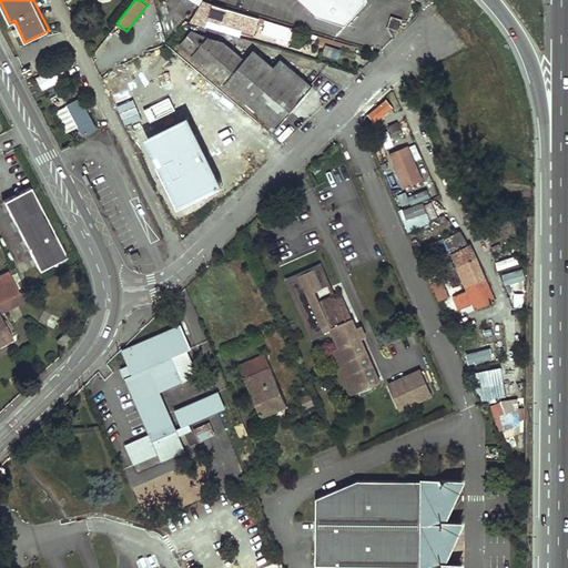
[(300,0),(316,16),(345,24),(365,2),(365,0),(300,0)]
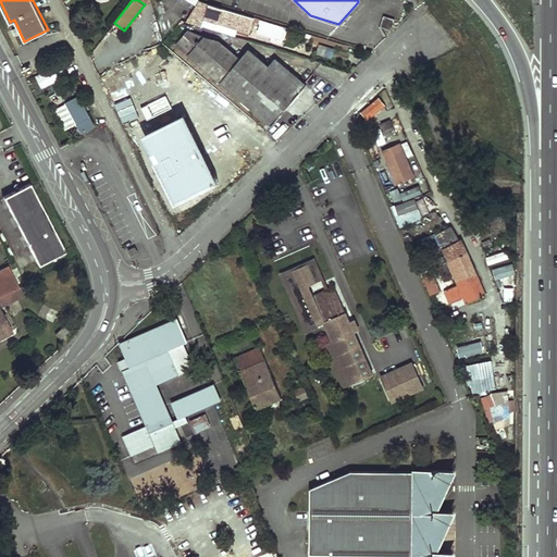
[(217,22),(249,32),(254,17),(233,10),(198,1),(185,21),(201,26),(207,13),(219,16),(217,22)]
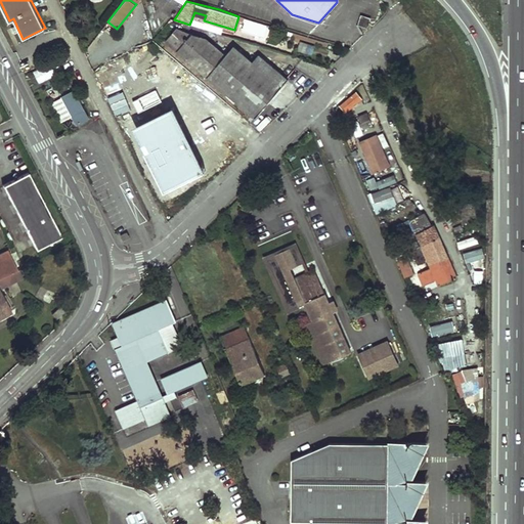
[(370,16),(361,14),(357,25),(367,28),(370,16)]
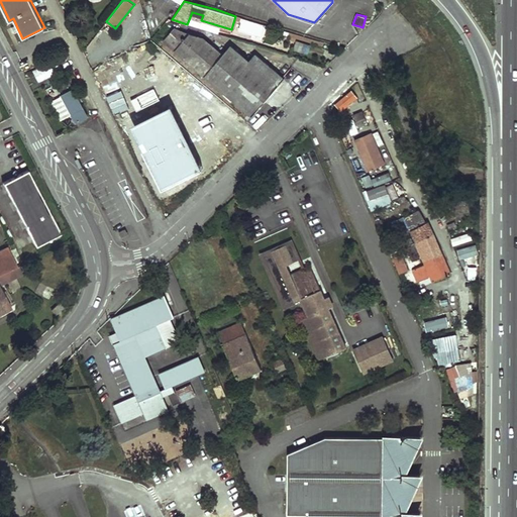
[(175,50),(251,116),(284,79),(254,54),(248,61),(230,44),(222,54),(203,37),(192,34),(190,32),(175,50)]
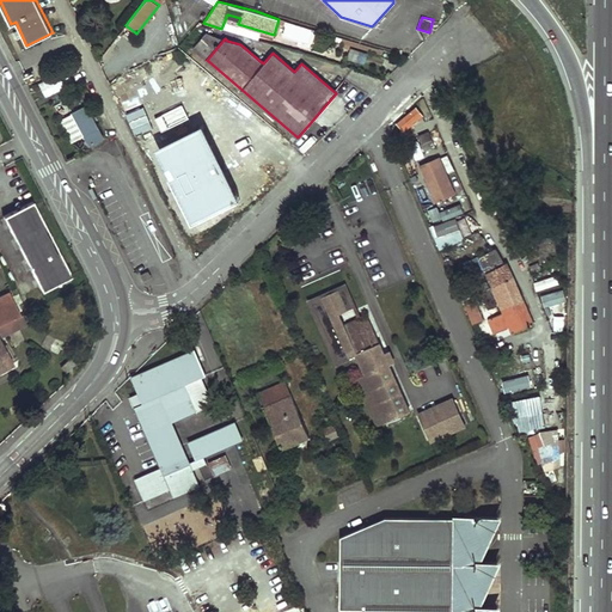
[(347,59),(363,65),(367,53),(349,48),(347,59)]
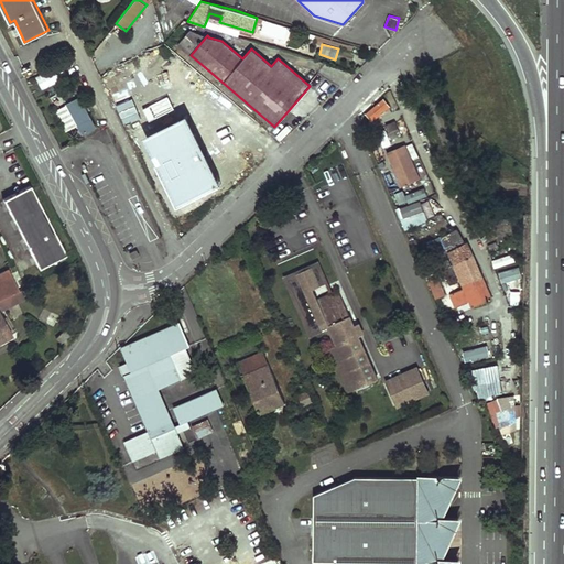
[(150,84),(142,67),(132,72),(129,63),(110,72),(121,96),(150,84)]
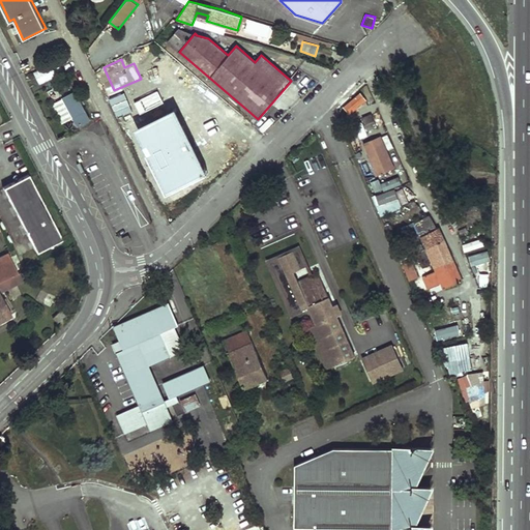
[(37,83),(64,74),(60,63),(34,71),(37,83)]
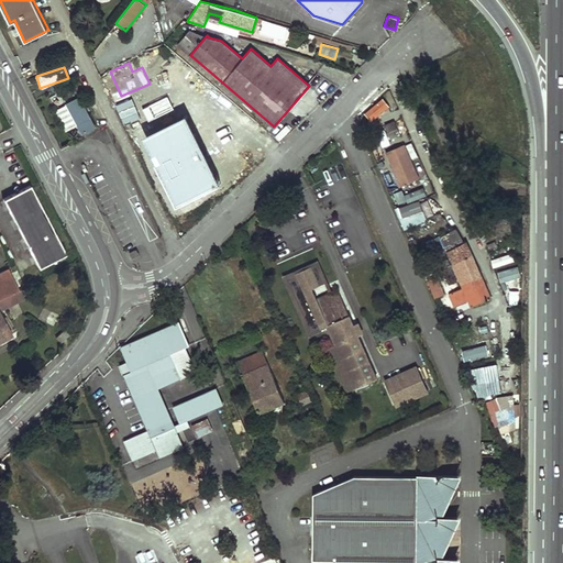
[(220,91),(209,102),(224,118),(235,107),(220,91)]
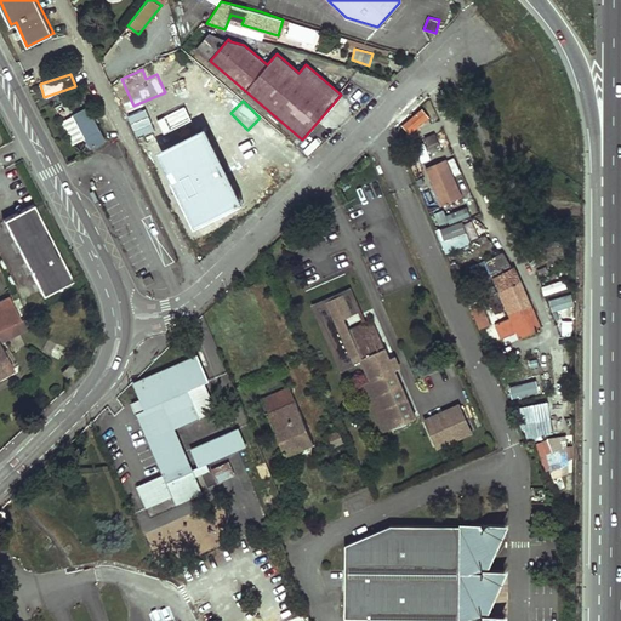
[(89,107),(61,119),(73,143),(84,138),(89,148),(104,141),(89,107)]
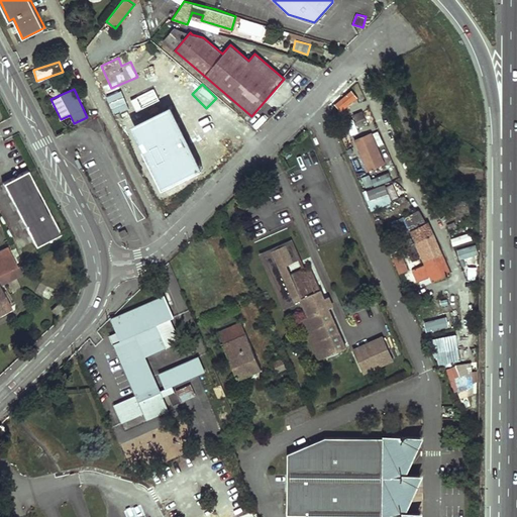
[(351,90),(334,104),(340,111),(357,97),(351,90)]
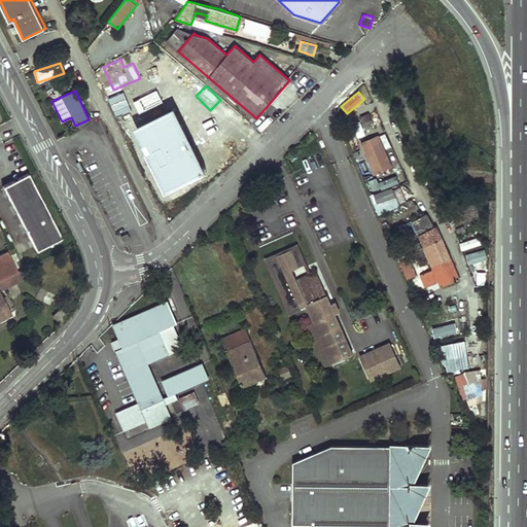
[(137,128),(167,192),(207,174),(178,109),(137,128)]
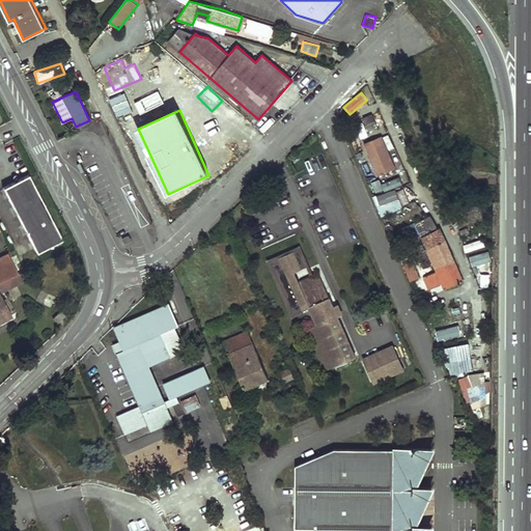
[(382,137),(364,144),(367,150),(384,143),(382,137)]
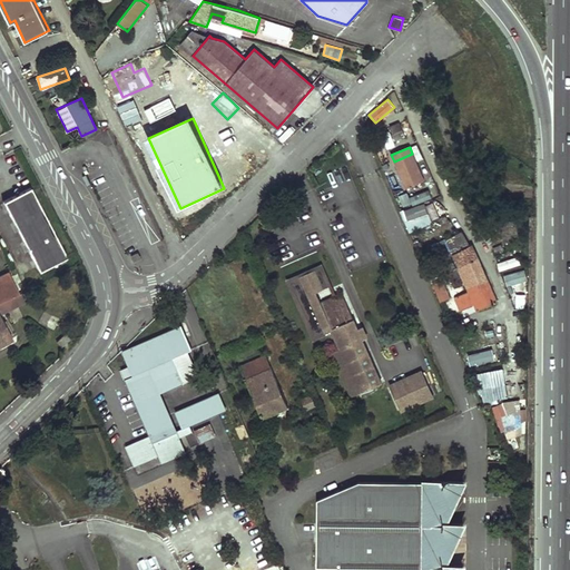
[(412,154),(394,161),(405,189),(424,182),(412,154)]
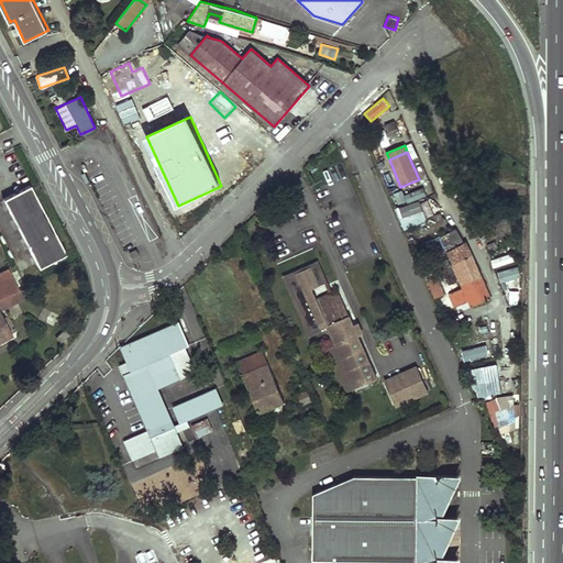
[(31,187),(3,201),(39,272),(66,257),(31,187)]
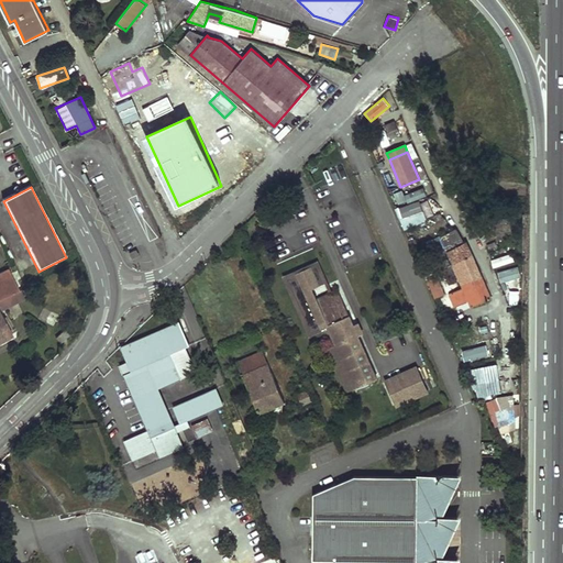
[(407,202),(426,195),(422,187),(404,195),(407,202)]
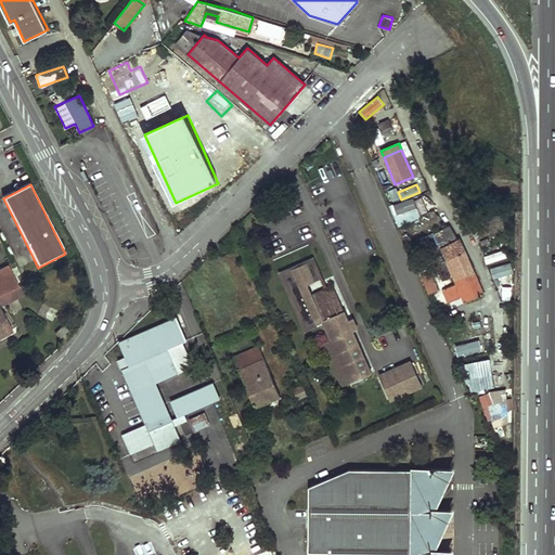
[(414,197),(390,204),(397,226),(420,219),(414,197)]
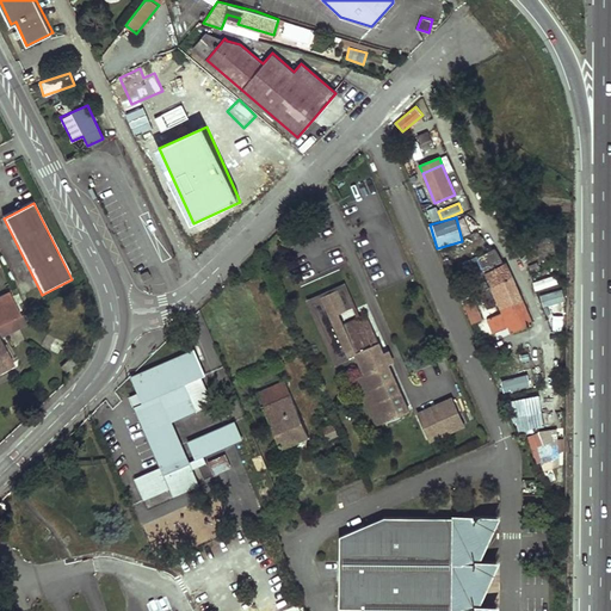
[(468,255),(487,247),(483,239),(464,247),(468,255)]
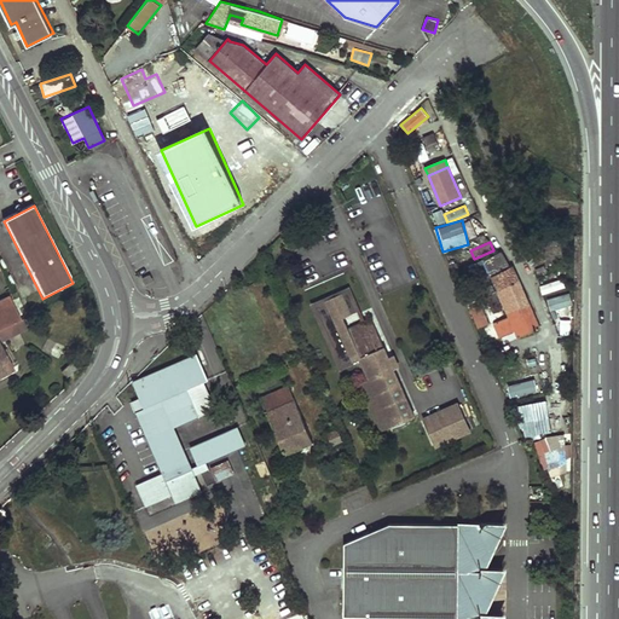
[(472,265),(466,267),(474,284),(479,282),(485,295),(497,290),(508,314),(486,325),(489,330),(492,329),(496,337),(515,329),(518,335),(539,325),(512,265),(509,266),(501,249),(472,264),(472,265)]
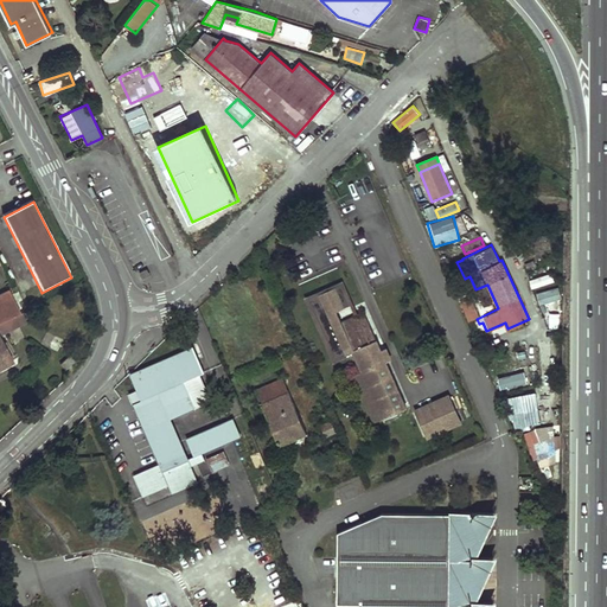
[(382,419),(406,408),(379,350),(363,313),(340,323),(336,312),(349,305),(339,285),(305,300),(332,360),(350,352),(360,372),(382,419)]
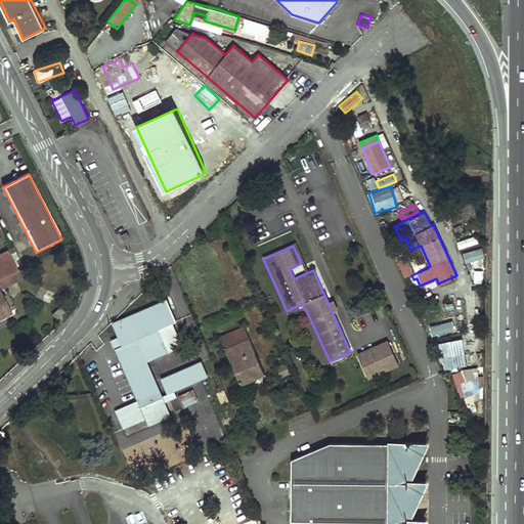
[(6,251),(0,253),(0,315),(9,310),(0,292),(0,277),(16,270),(6,251)]
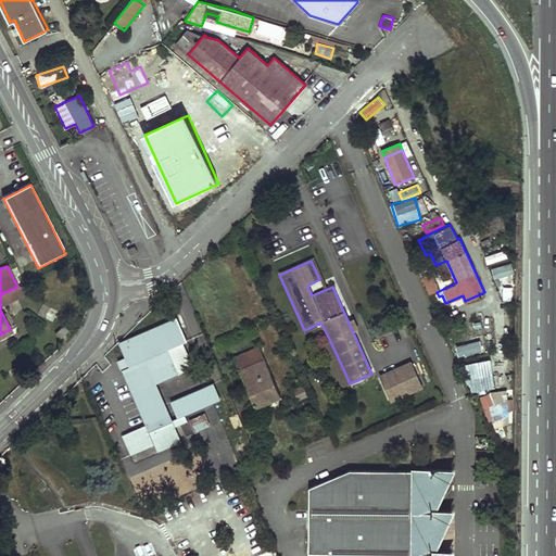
[(426,286),(429,293),(438,291),(434,282),(426,286)]
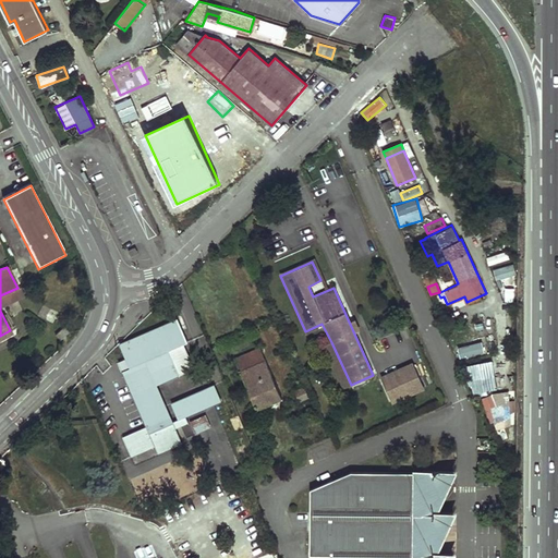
[(0,306),(22,296),(17,288),(0,295),(0,306)]
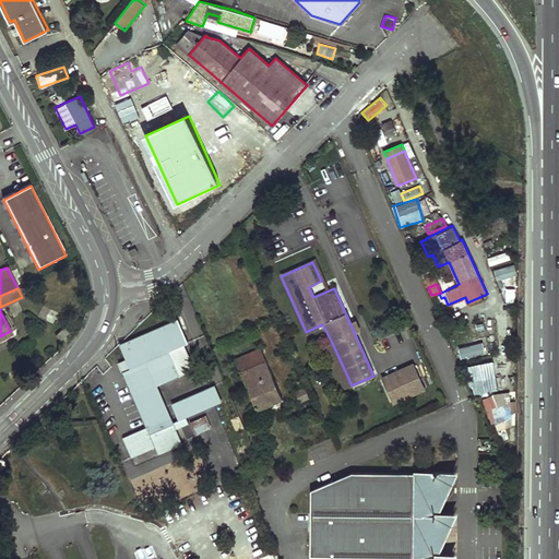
[(178,320),(122,344),(128,358),(132,368),(126,371),(151,430),(174,420),(158,383),(147,357),(171,347),(188,341),(178,320)]
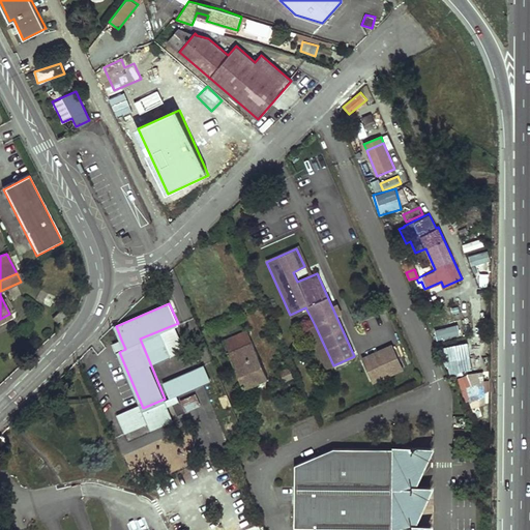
[(61,311),(53,318),(57,323),(66,316),(61,311)]
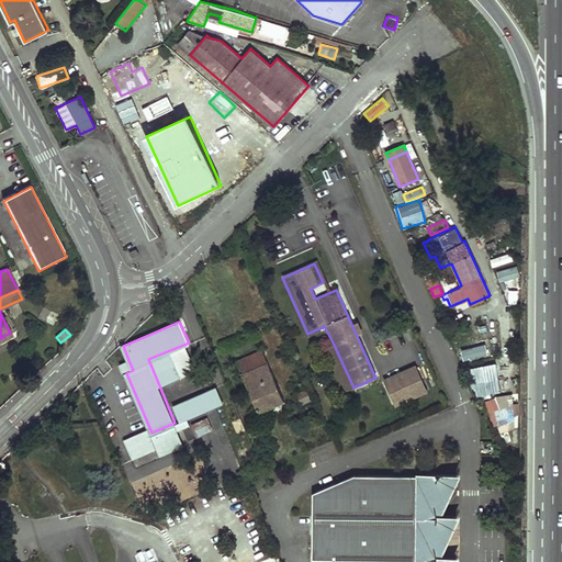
[(347,391),(353,388),(334,345),(326,348),(347,391)]
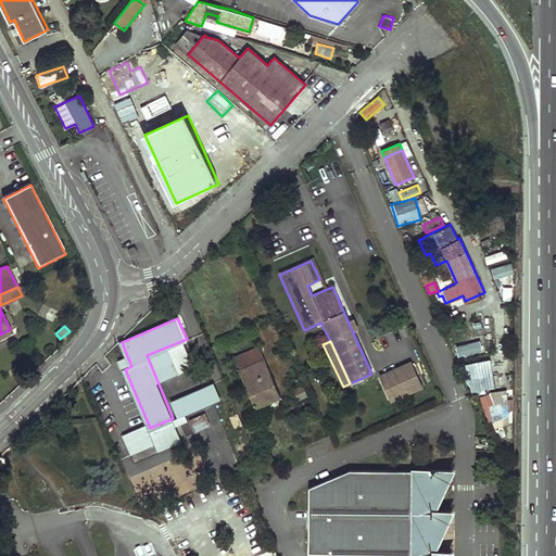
[(171,345),(147,355),(158,381),(180,370),(171,345)]
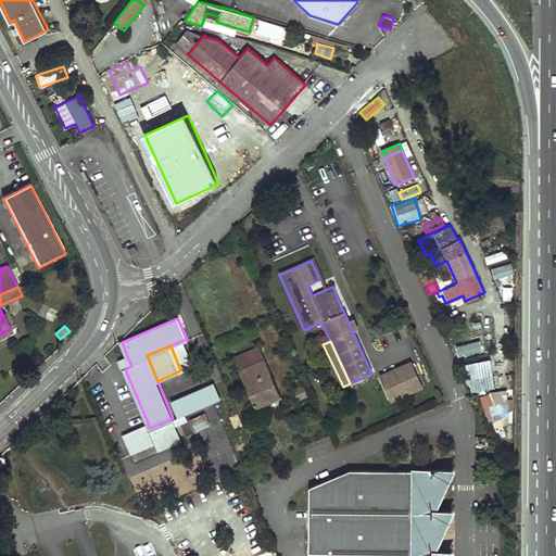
[(235,356),(256,407),(280,396),(260,346),(235,356)]
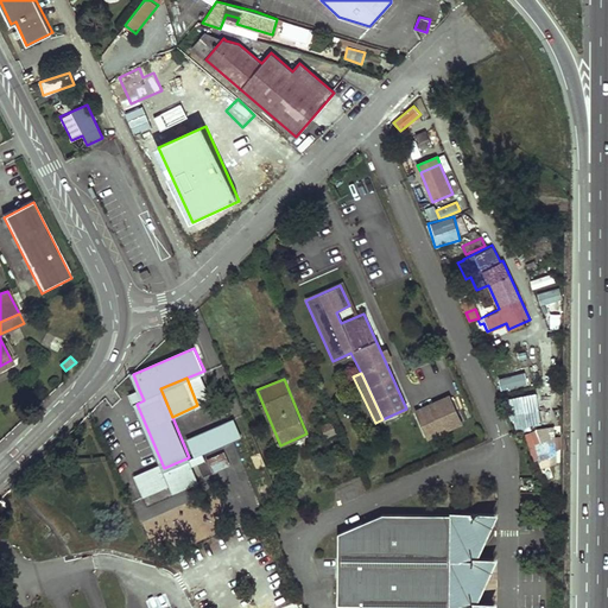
[(139,390),(132,392),(137,404),(144,400),(139,390)]
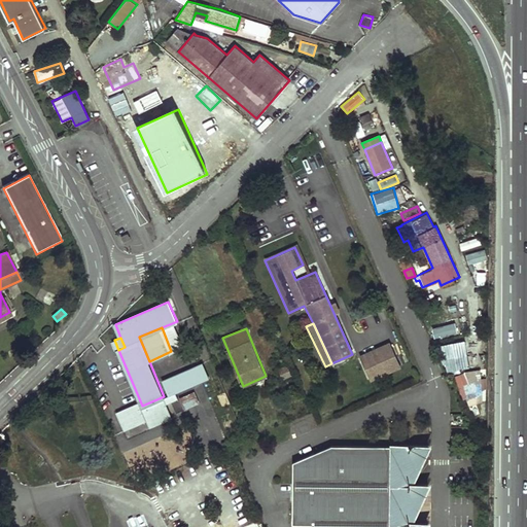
[(441,363),(449,362),(449,370),(466,369),(465,343),(440,344),(441,363)]
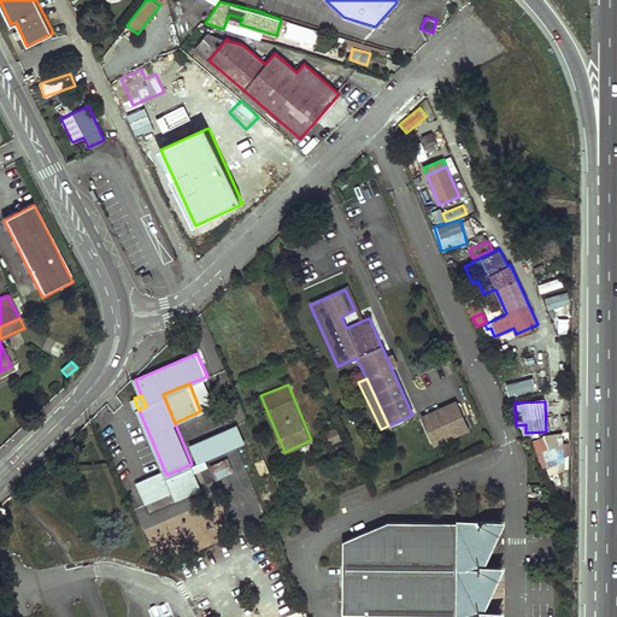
[(466,428),(456,403),(423,417),(434,442),(466,428)]
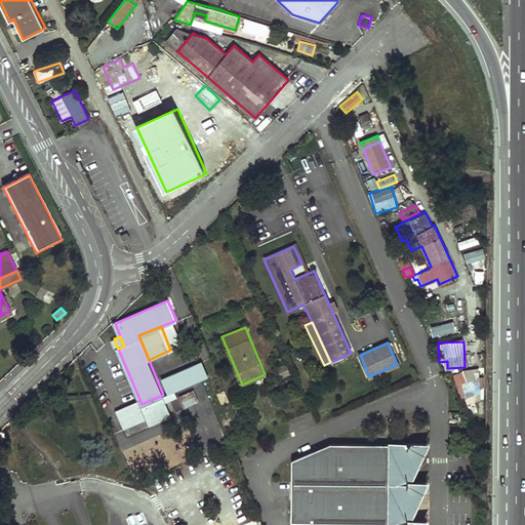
[(195,364),(163,376),(169,392),(201,378),(209,375),(202,360),(195,364)]
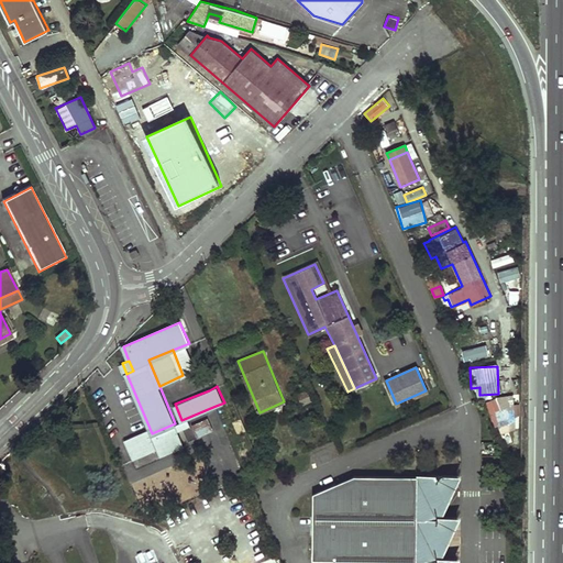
[(312,400),(308,389),(299,393),(304,404),(312,400)]
